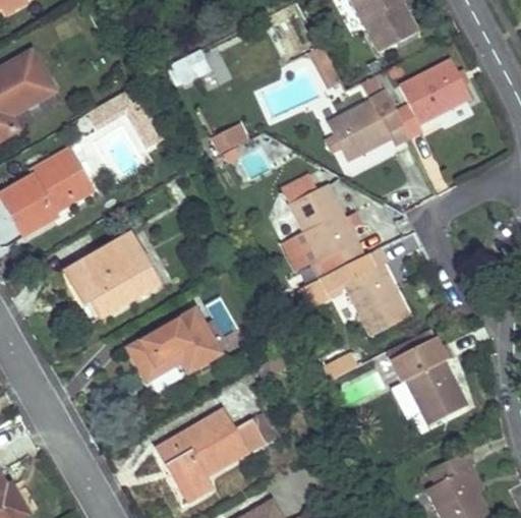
[(0,5),(2,9),(18,0),(2,0),(0,1),(0,5)]
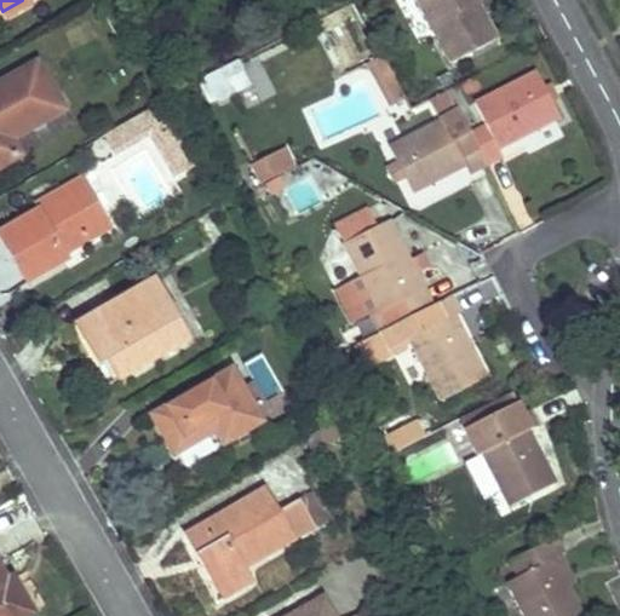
[(418,0),(451,62),(497,38),(477,1),(476,0),(418,0)]
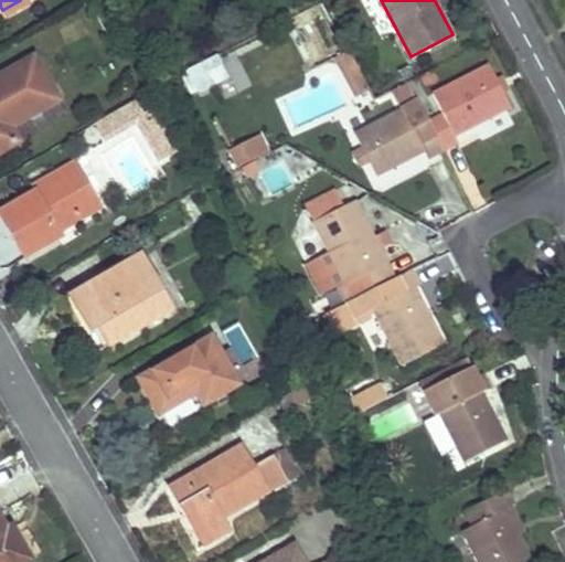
[(354,63),(348,50),(334,56),(342,70),(354,63)]
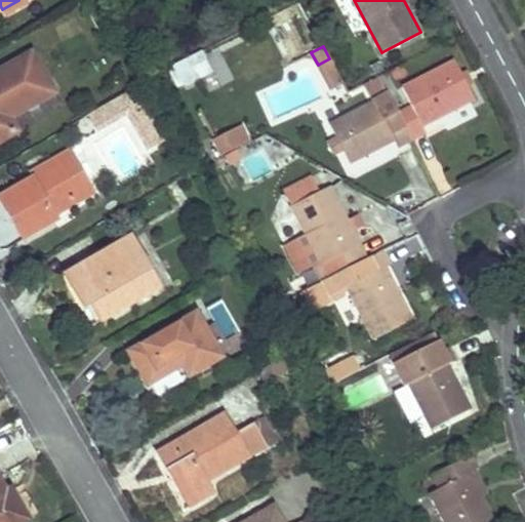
[(0,135),(2,135),(17,126),(10,114),(54,88),(32,48),(0,67),(0,135)]
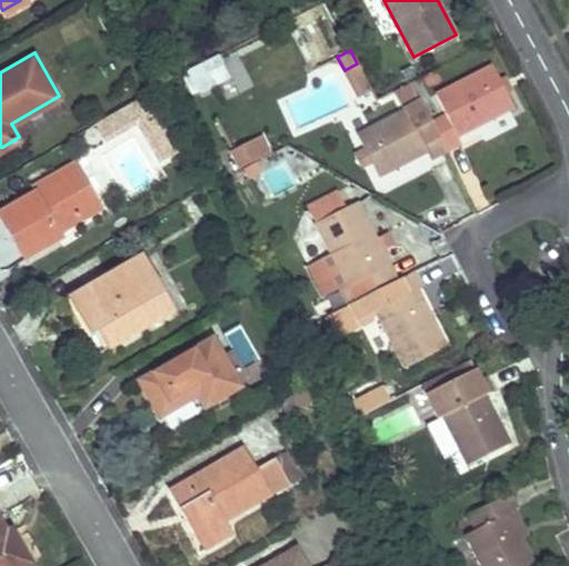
[(192,98),(232,79),(220,53),(180,72),(192,98)]
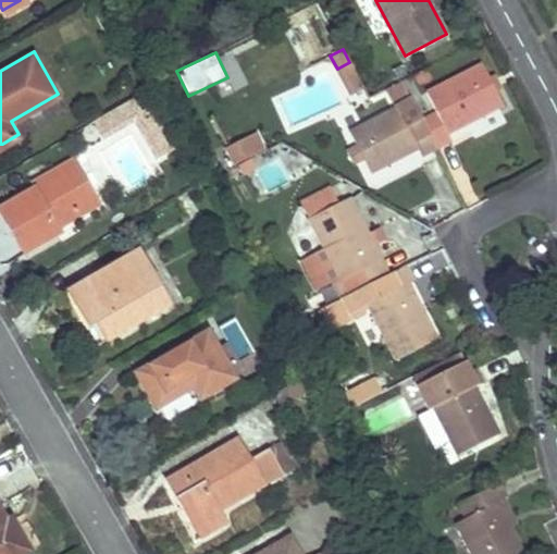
[(447,132),(503,102),(481,61),(425,90),(435,110),(421,118),(436,147),(450,139),(447,132)]
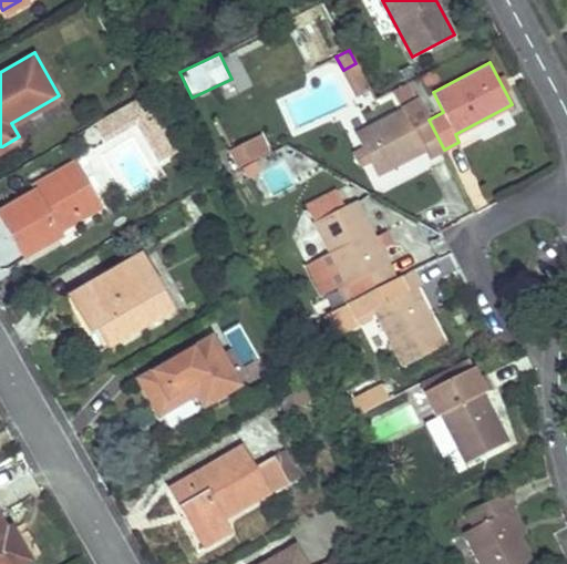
[(370,89),(356,63),(343,70),(357,95),(370,89)]
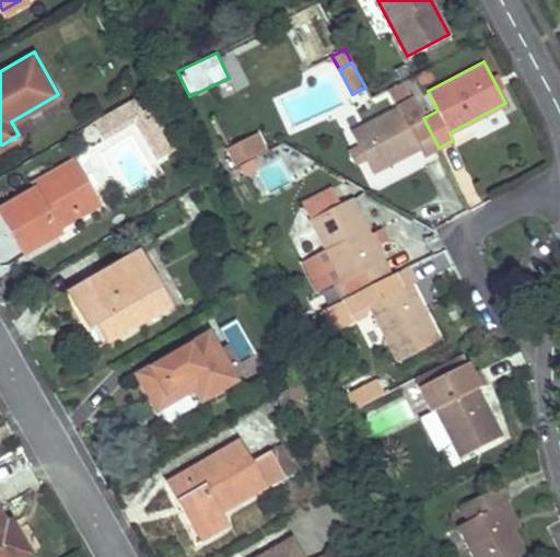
[(398,106),(351,131),(373,173),(420,148),(424,155),(439,148),(423,118),(403,80),(388,88),(398,106)]
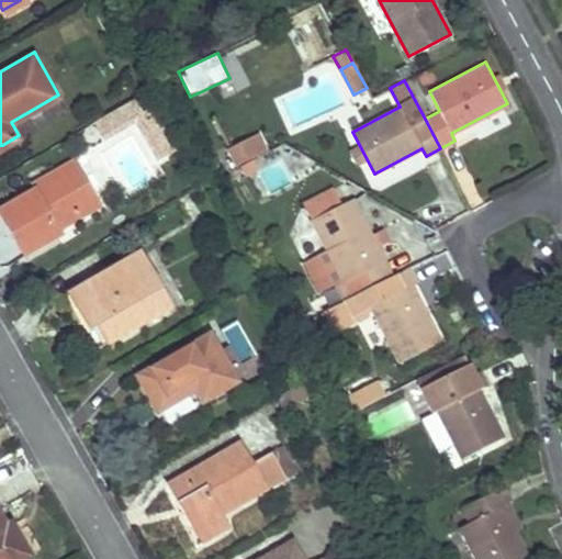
[(138,124),(155,156),(176,145),(157,108),(141,116),(133,101),(92,122),(102,143),(138,124)]
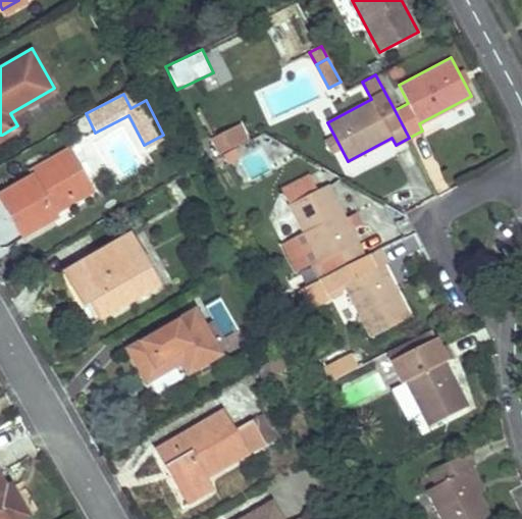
[(240,127),(235,131),(242,144),(247,142),(240,127)]
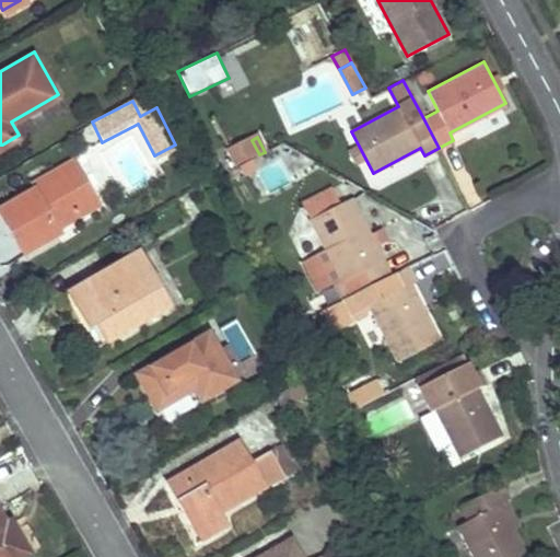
[(252,140),(230,151),(237,166),(259,154),(252,140)]
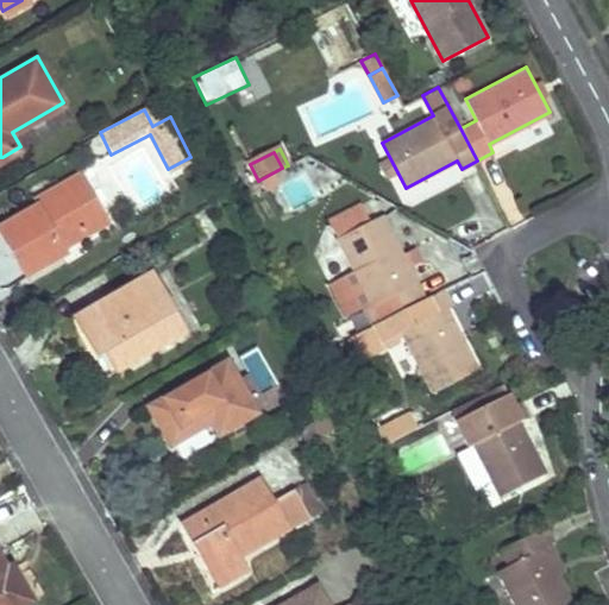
[(80,170),(35,196),(37,202),(83,175),(80,170)]
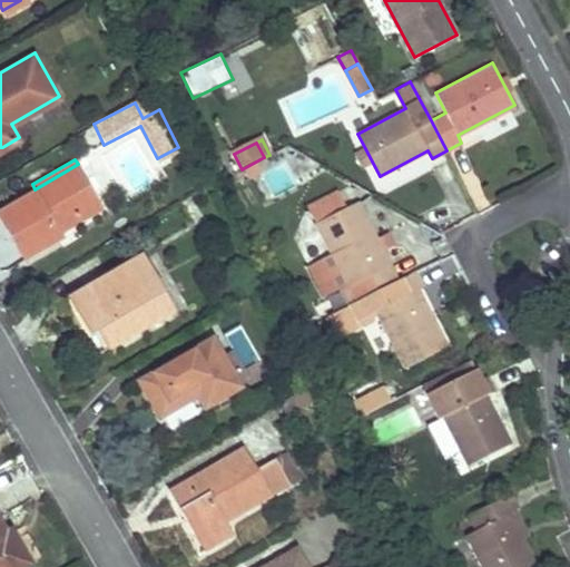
[(28,254),(45,244),(61,234),(57,225),(98,201),(78,164),(35,189),(1,208),(28,254)]
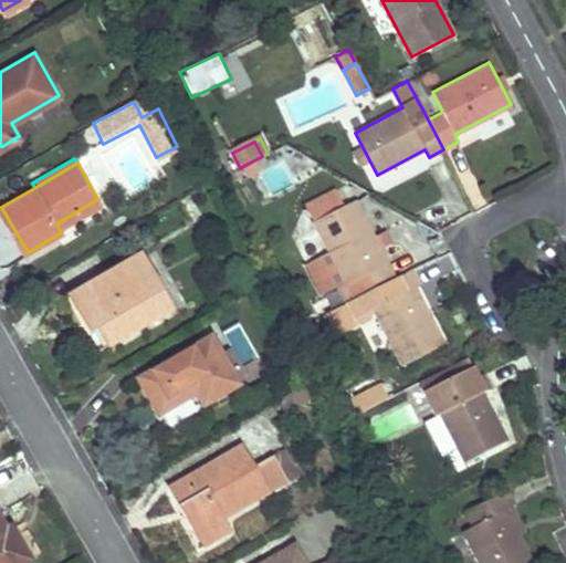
[(356,200),(313,221),(345,284),(357,278),(365,293),(395,278),(356,200)]
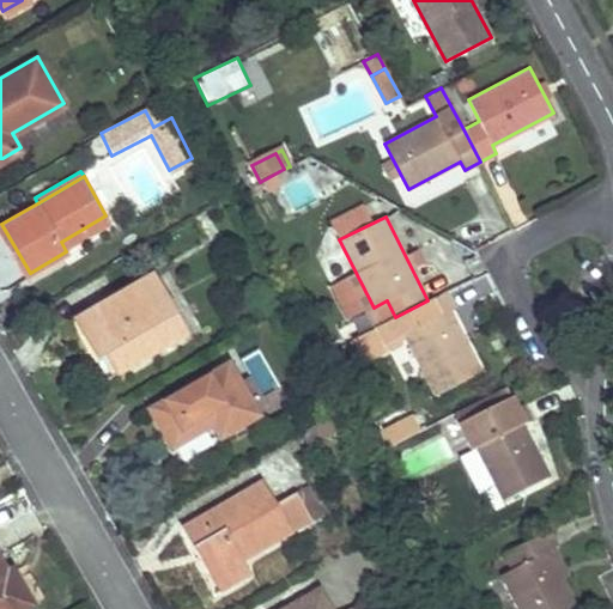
[(73,318),(90,346),(107,373),(187,328),(153,272),(73,318)]
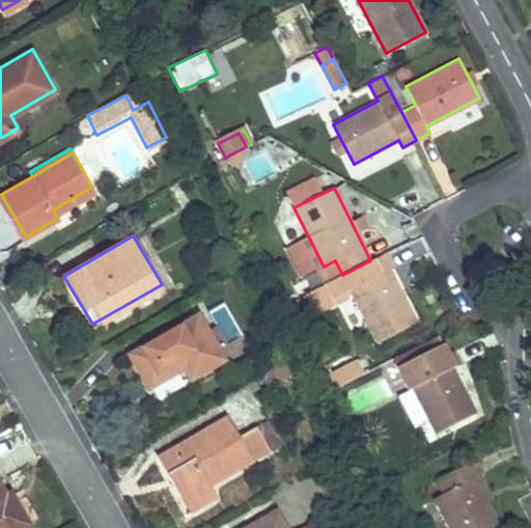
[(351,290),(376,341),(416,322),(389,268),(393,266),(386,252),(370,260),(342,275),(331,281),(306,294),(314,311),(346,296),(346,294),(351,290)]
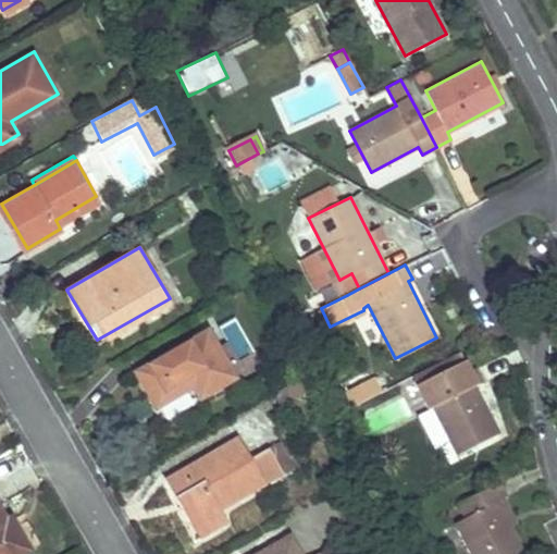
[(347,295),(359,288),(351,273),(339,280),(347,295)]
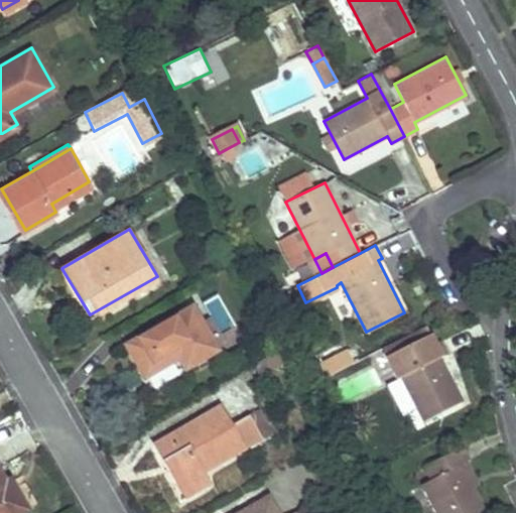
[(149,373),(165,363),(180,353),(186,363),(217,345),(191,303),(130,341),(149,373)]
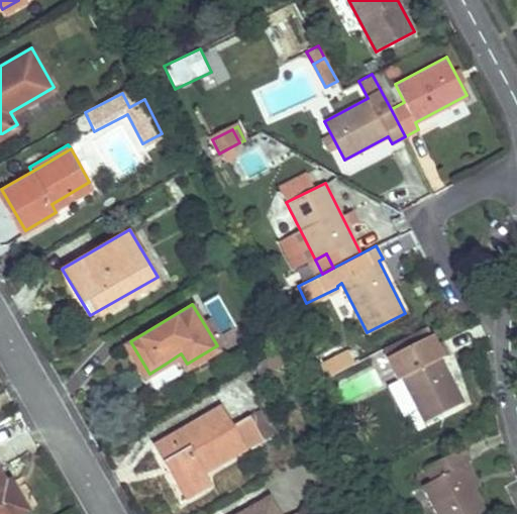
[(410,333),(381,348),(384,352),(412,337),(410,333)]
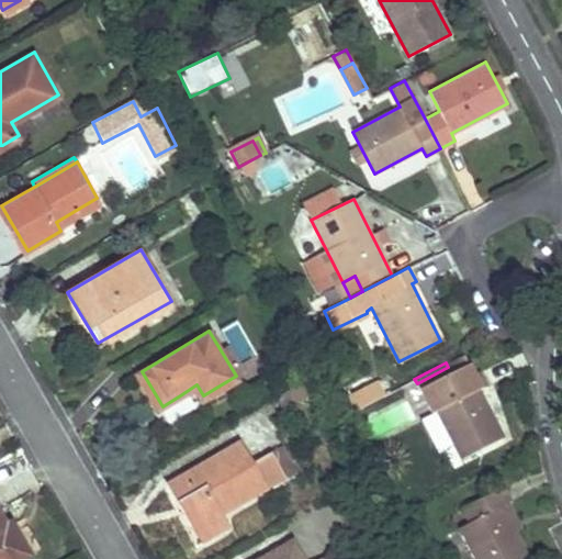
[(479,388),(486,384),(479,370),(473,372),(469,362),(450,371),(448,367),(417,383),(431,413),(437,410),(461,458),(504,436),(479,388)]
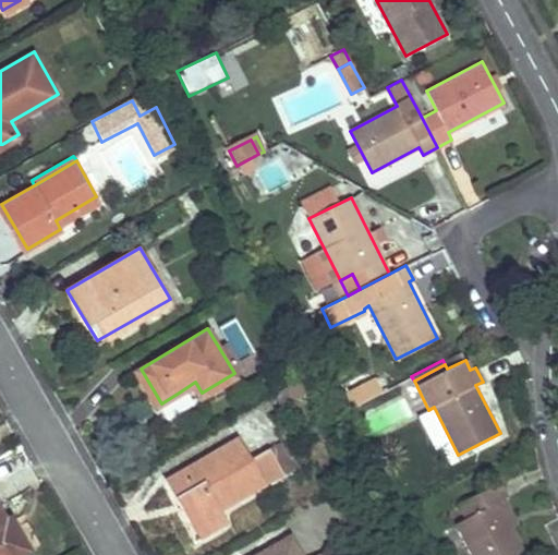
[(354,388),(362,402),(380,393),(376,383),(370,381),(354,388)]
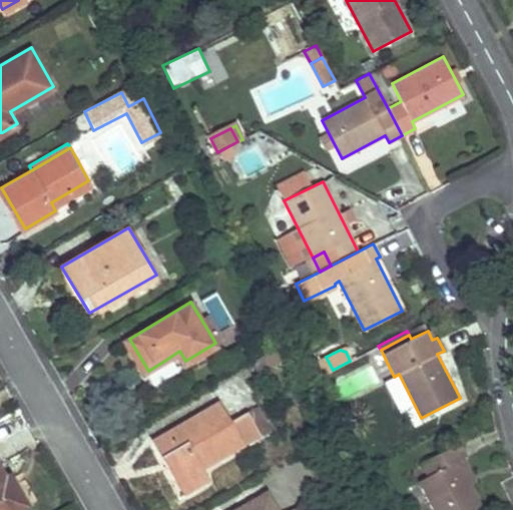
[(191,485),(199,480),(207,476),(202,466),(262,432),(250,413),(233,423),(220,401),(155,438),(165,455),(172,451),(191,485)]
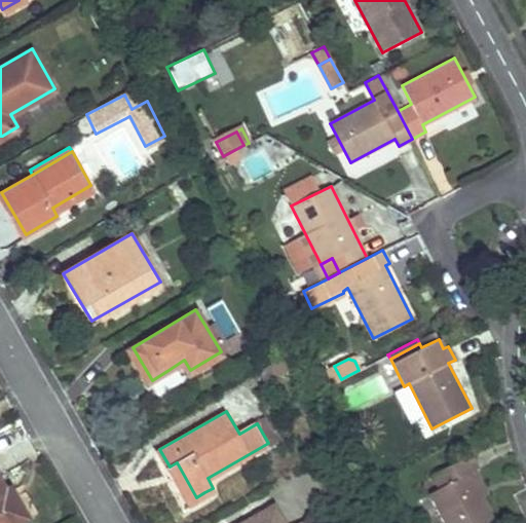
[(471,454),(430,475),(439,488),(429,493),(445,522),(494,522),(480,495),(467,473),(475,469),(478,468),(471,454)]
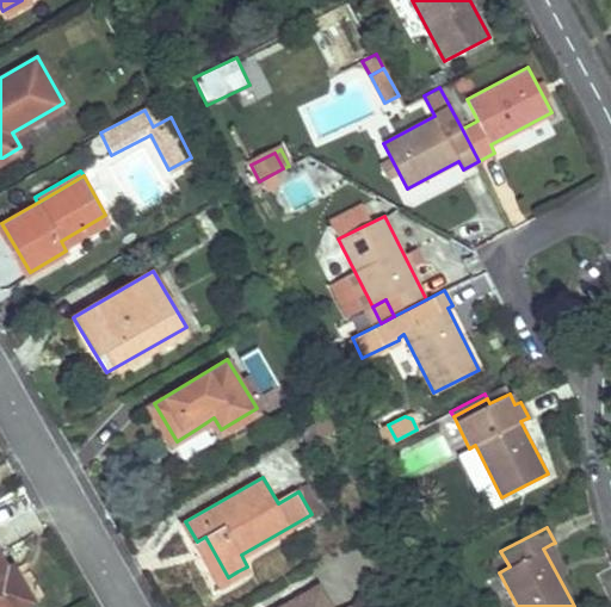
[(197,542),(220,582),(228,577),(205,537),(197,542)]
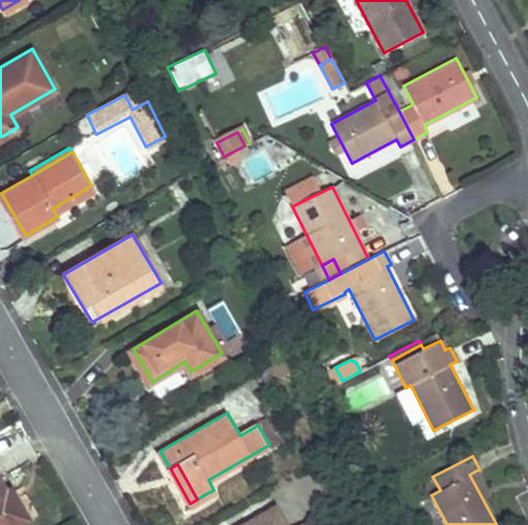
[(489,494),(476,470),(469,474),(482,497),(489,494)]
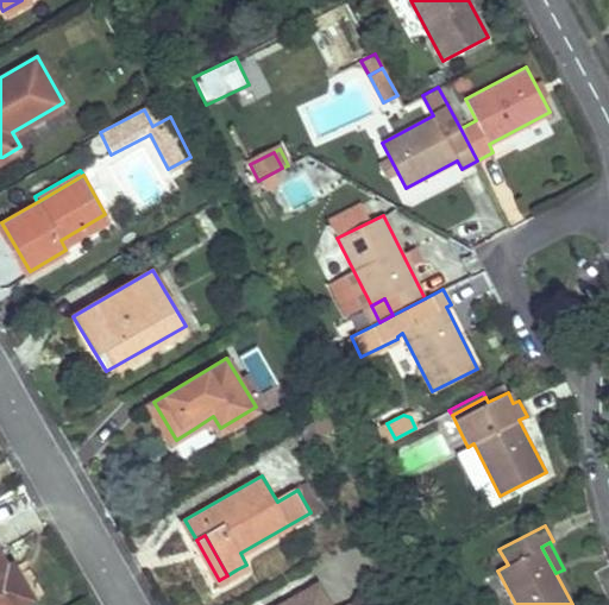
[(0,604),(16,604),(44,591),(35,573),(25,556),(7,566),(0,552),(0,604)]
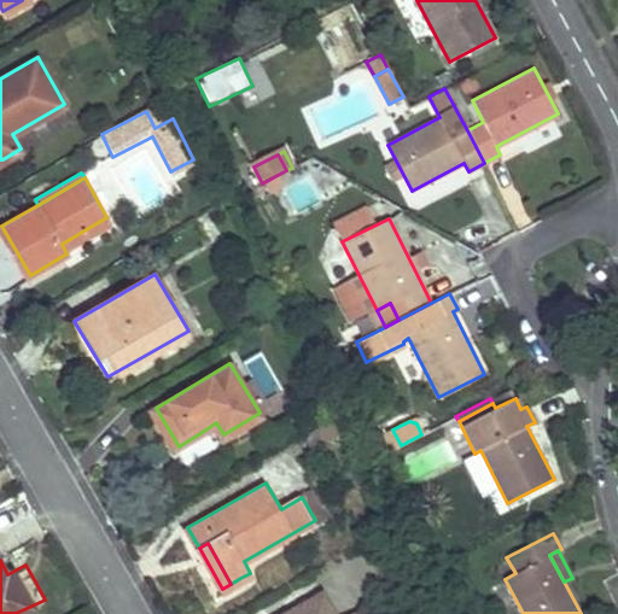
[(334,613),(322,591),(281,613),(334,613)]
